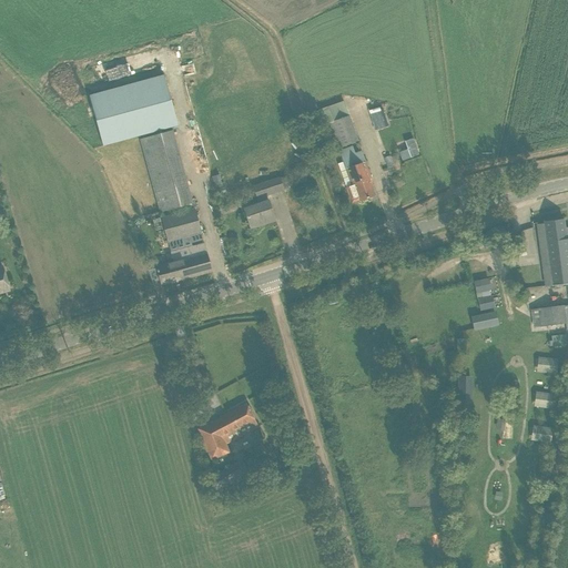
[(178,125),(163,75),(89,95),(102,146),(178,125)]
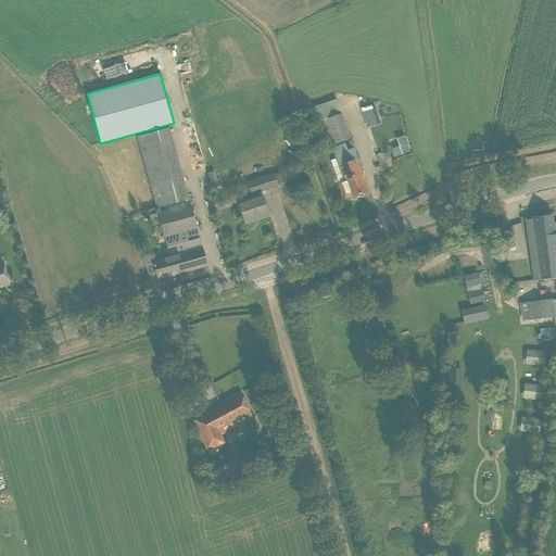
[(379,124),(377,116),(386,113),(382,104),(361,111),(366,128),(379,124)]
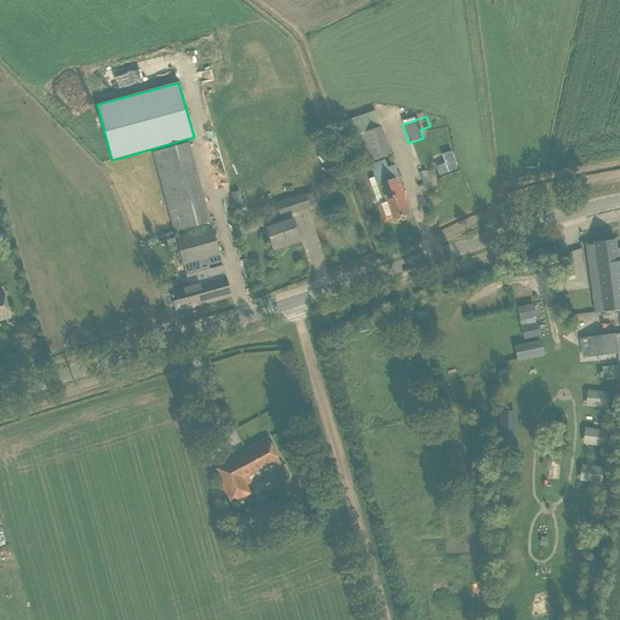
[(391,153),(380,126),(359,135),(366,153),(369,161),(391,153)]
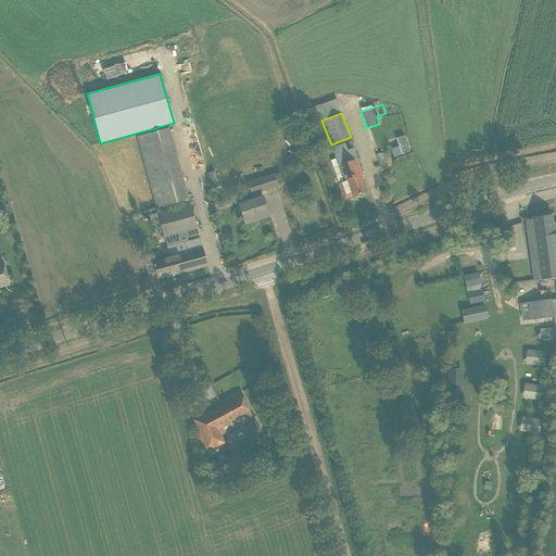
[(328,137),(321,121),(316,123),(321,139),(328,137)]
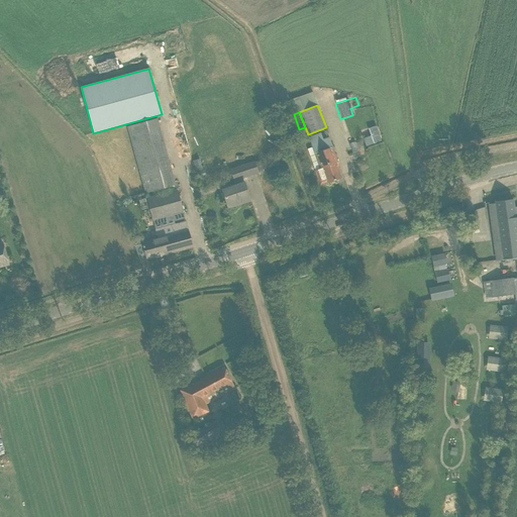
[(380,123),(379,114),(362,117),(364,126),(380,123)]
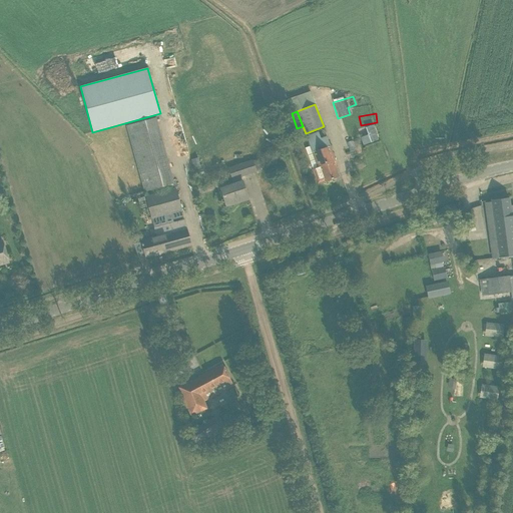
[(125,125),(143,190),(172,182),(154,117),(125,125)]
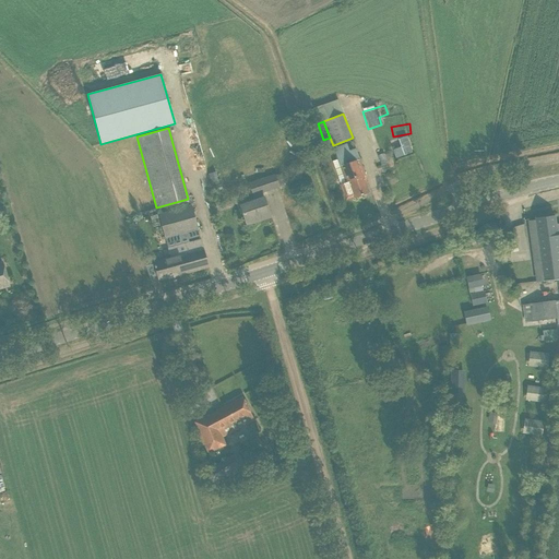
[(344,146),(339,149),(356,198),(369,193),(363,177),(365,176),(355,149),(346,152),(344,146)]
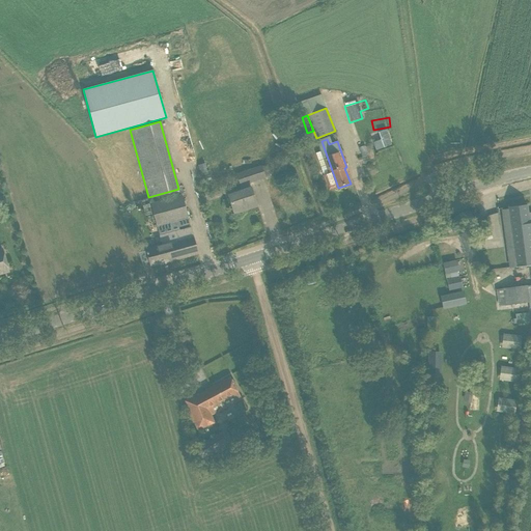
[(338,188),(322,141),(317,143),(320,151),(315,154),(328,190),(335,188),(336,189),(338,188)]
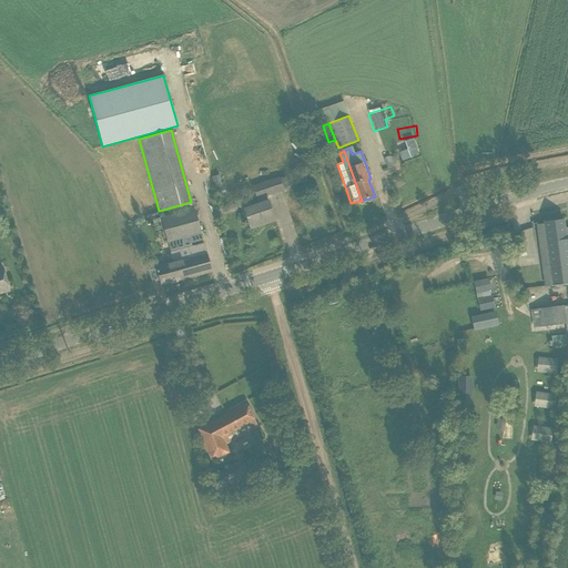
[(219,175),(211,176),(213,186),(221,184),(219,175)]
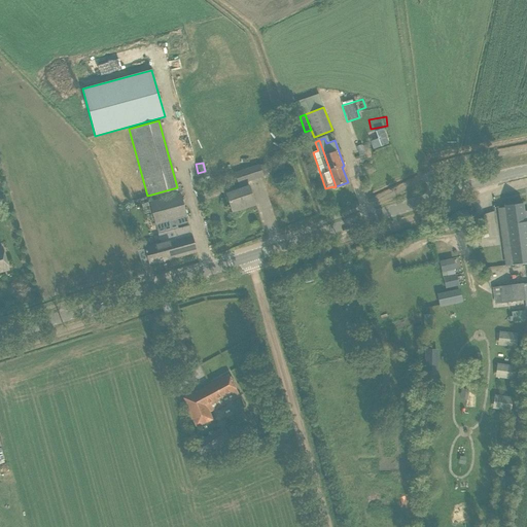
[(234,172),(237,183),(261,175),(257,164),(234,172)]
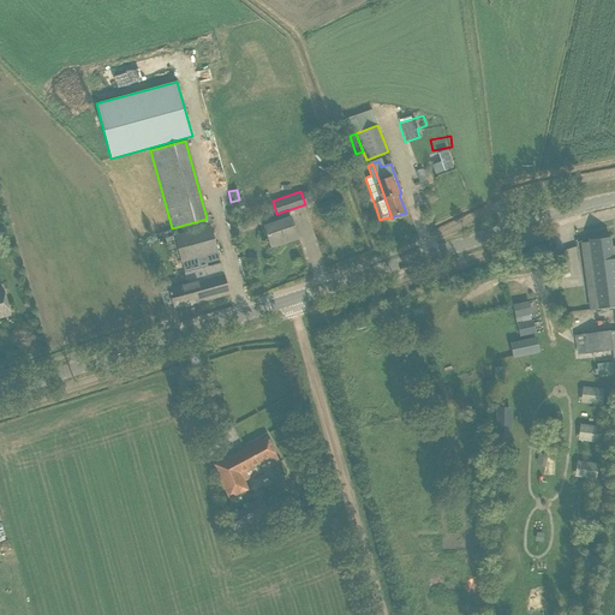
[(318,202),(321,210),(344,202),(340,193),(318,202)]
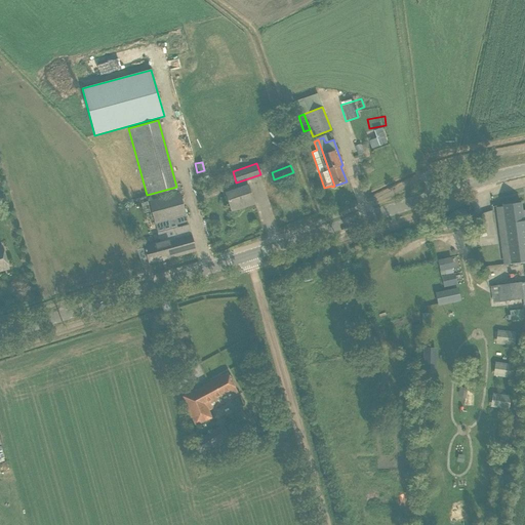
[(225,193),(231,211),(253,204),(247,186),(225,193)]
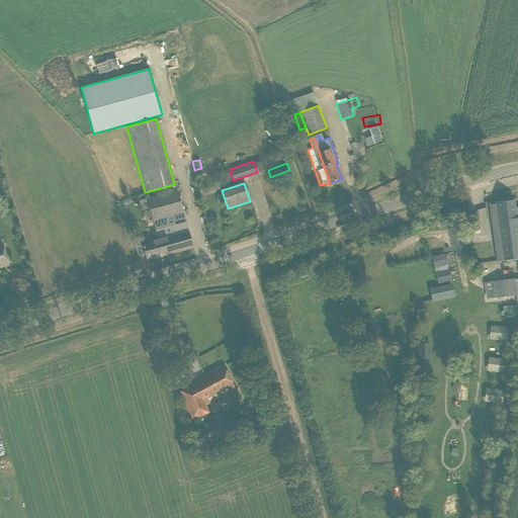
[(147,199),(152,220),(182,211),(176,191),(147,199)]
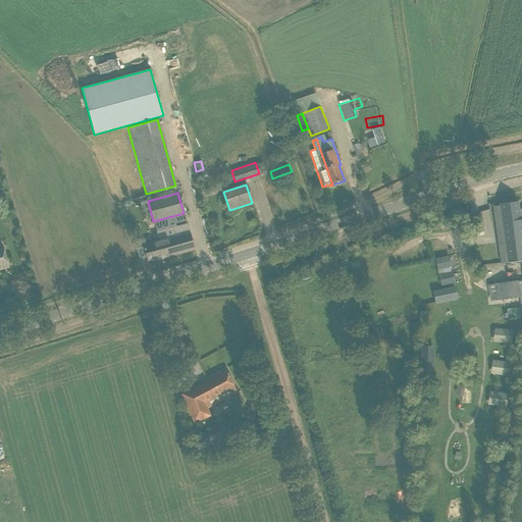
[(508,263),(521,260),(521,209),(519,210),(518,202),(500,204),(508,263)]
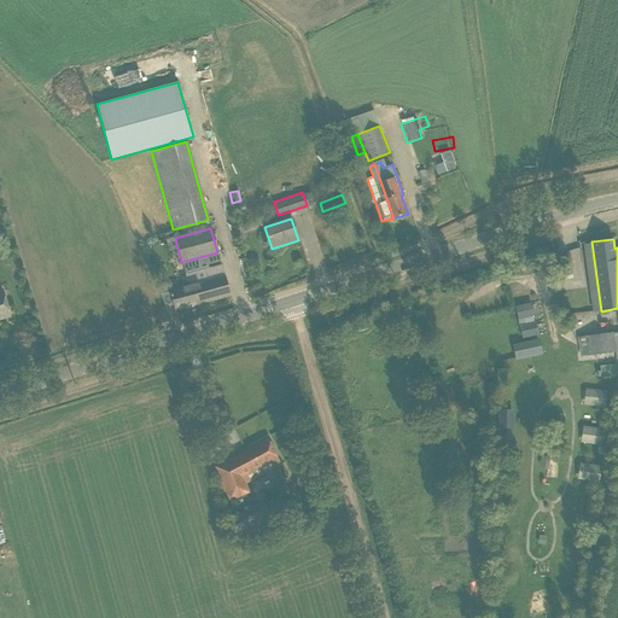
[(170,290),(175,310),(229,296),(221,266),(186,275),(188,285),(170,290)]
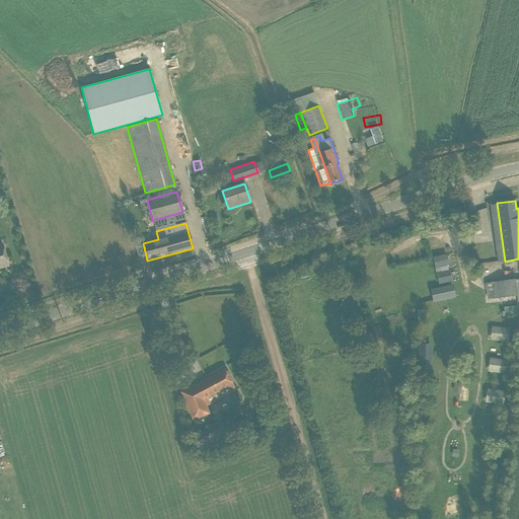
[(139,237),(133,239),(135,247),(141,245),(139,237)]
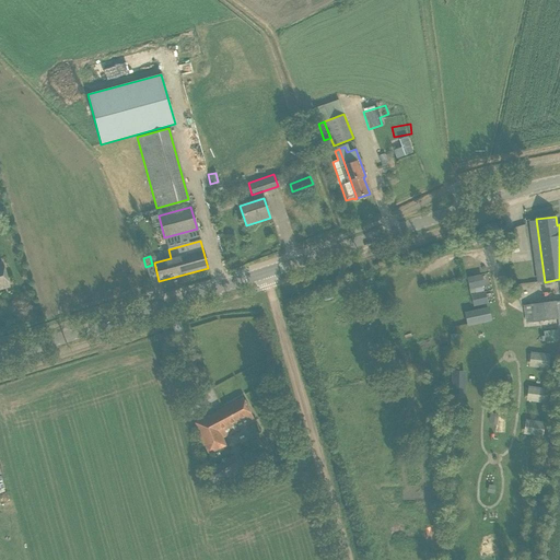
[(0,263),(0,289),(9,287),(2,263),(0,263)]
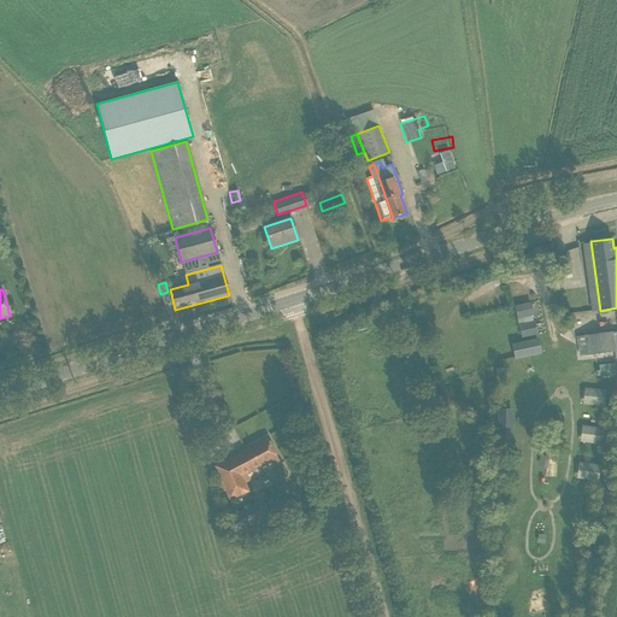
[(528,303),(513,306),(517,319),(532,316),(528,303)]
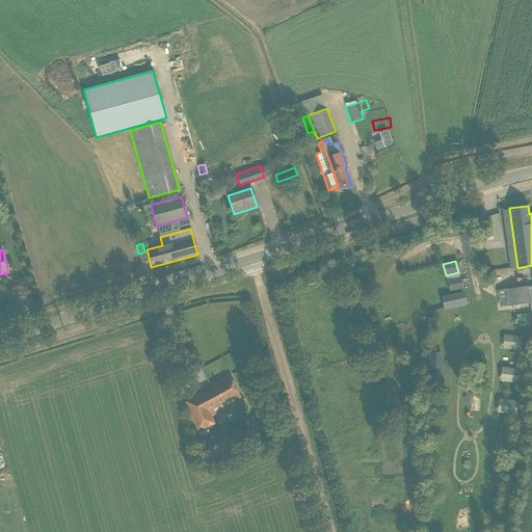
[(459,277),(447,281),(449,292),(461,289),(459,277)]
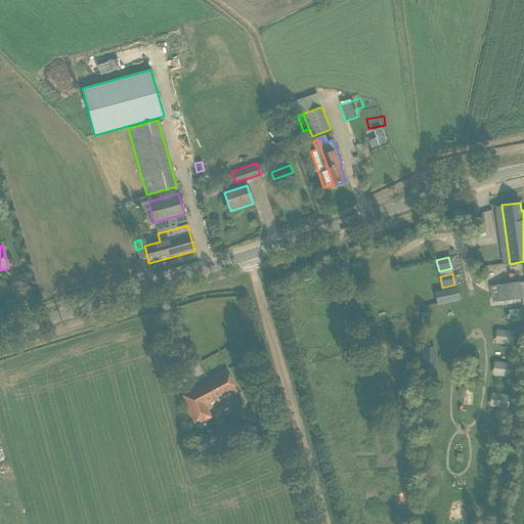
[(523,297),(523,280),(489,286),(491,302),(523,297)]
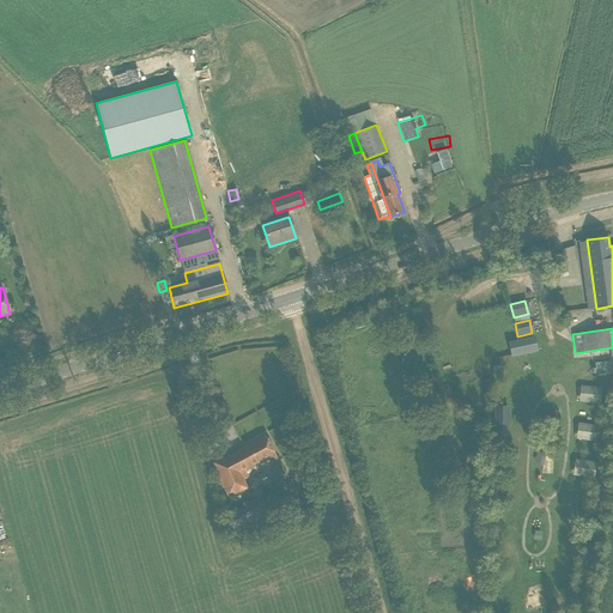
[(533,335),(508,340),(510,354),(535,349),(533,335)]
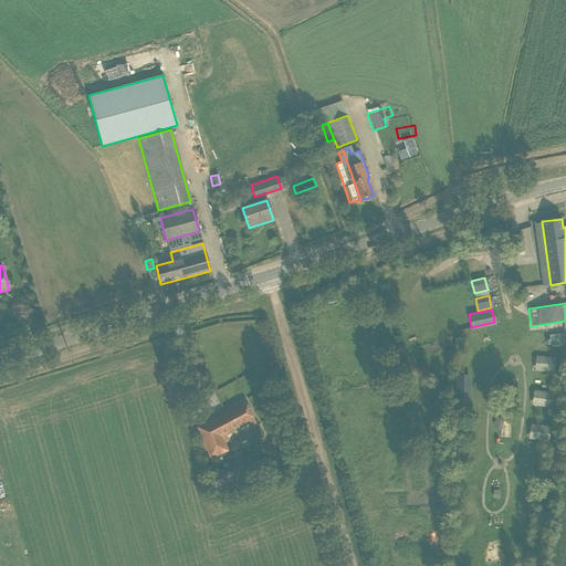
[(565,344),(564,333),(548,335),(549,341),(546,342),(546,345),(549,345),(549,346),(565,344)]
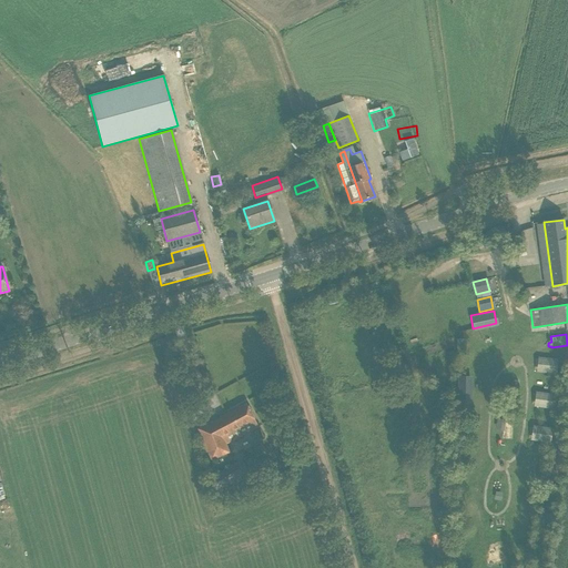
[(537,357),(536,371),(554,372),(555,358),(537,357)]
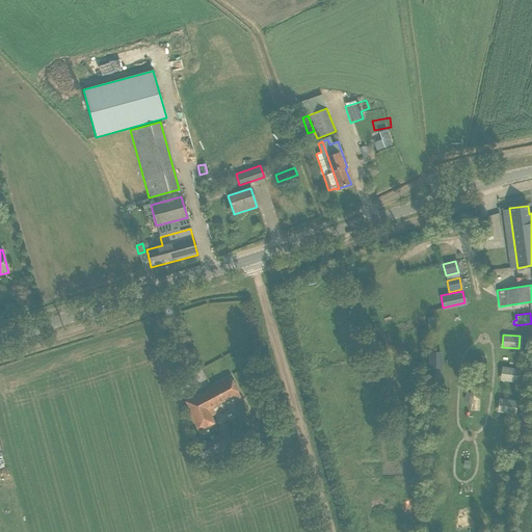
[(429,353),(429,377),(441,377),(441,353),(429,353)]
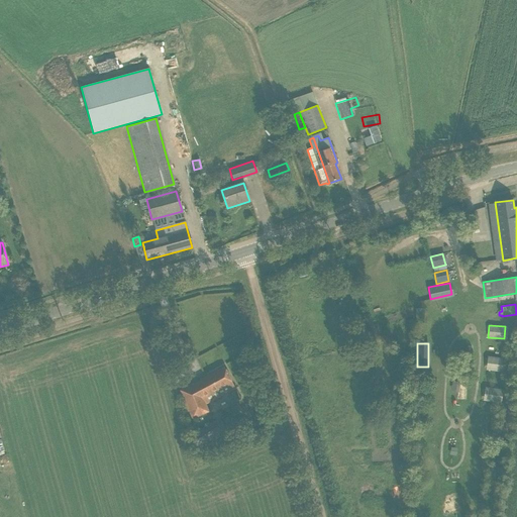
[(485,370),(503,372),(505,357),(486,355),(485,370)]
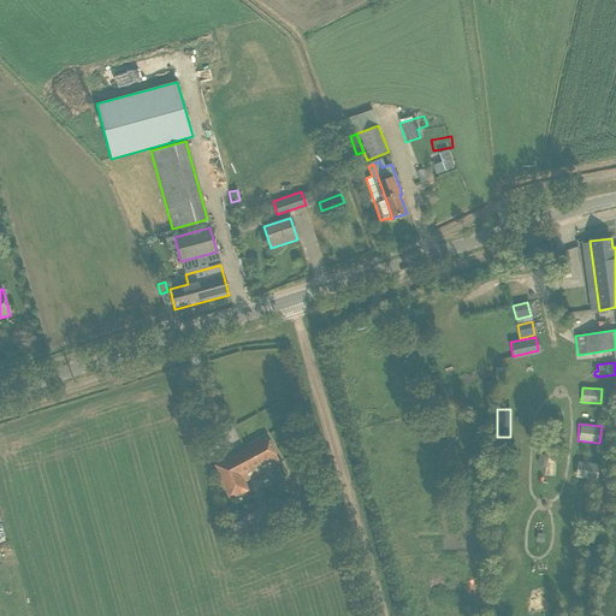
[(214,466),(229,499),(248,491),(243,481),(272,467),(279,462),(266,438),(214,466)]
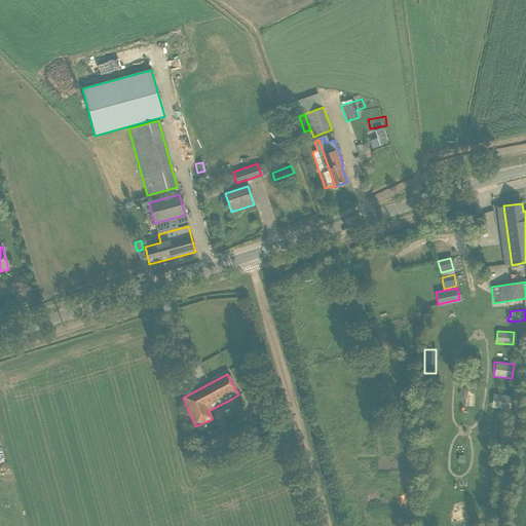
[(490,408),(509,409),(509,396),(491,395),(490,408)]
